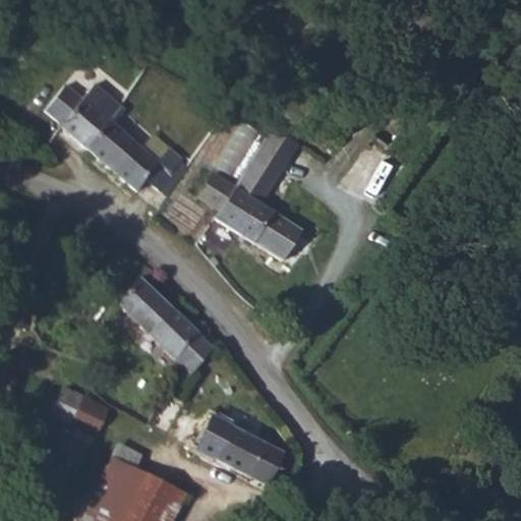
[(61,120),(87,142),(110,116),(124,101),(99,78),(87,93),(69,77),(47,101),(65,117),(61,120)]
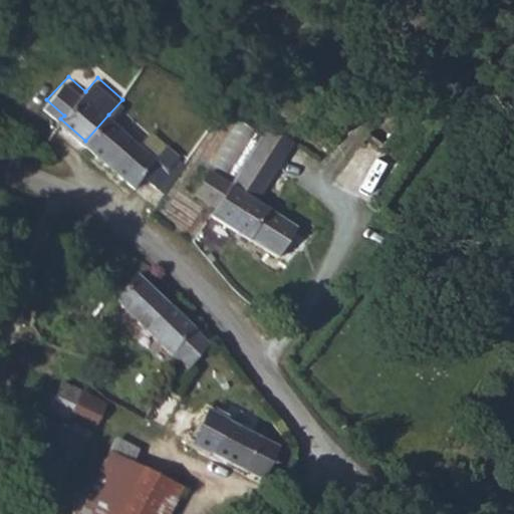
[(308,130),(242,91),(234,104),(300,143),(308,130)]
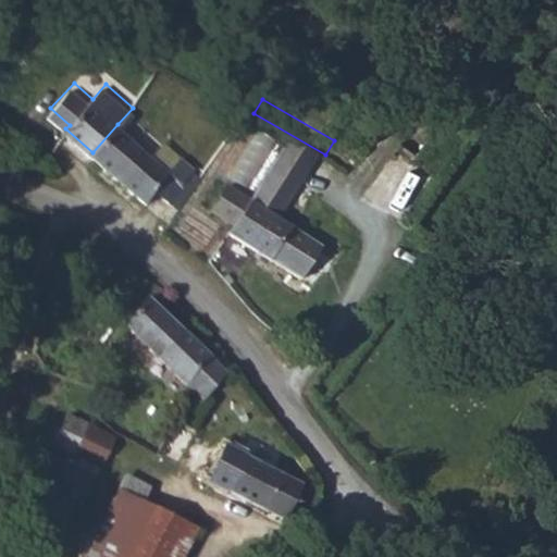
[(118,124),(93,152),(147,201),(172,173),(118,124)]
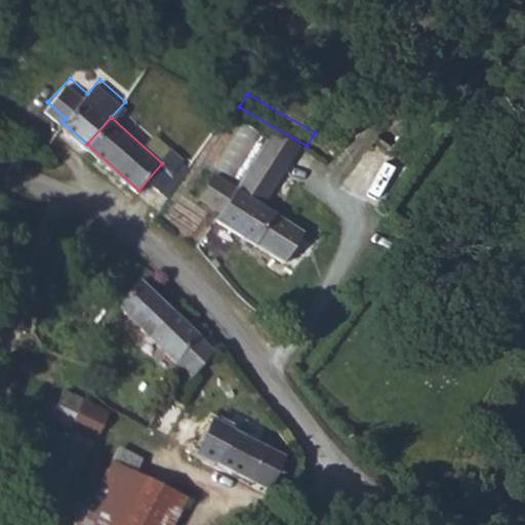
[(238,129),(217,172),(234,179),(254,137),(238,129)]
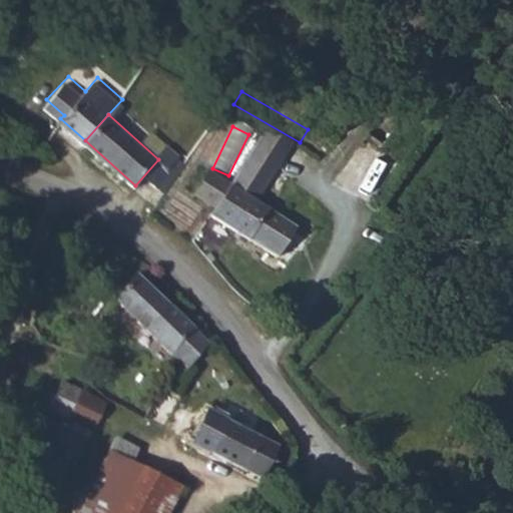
[(212,216),(280,259),(299,228),(253,200),(288,147),(265,132),(234,180),(212,216)]
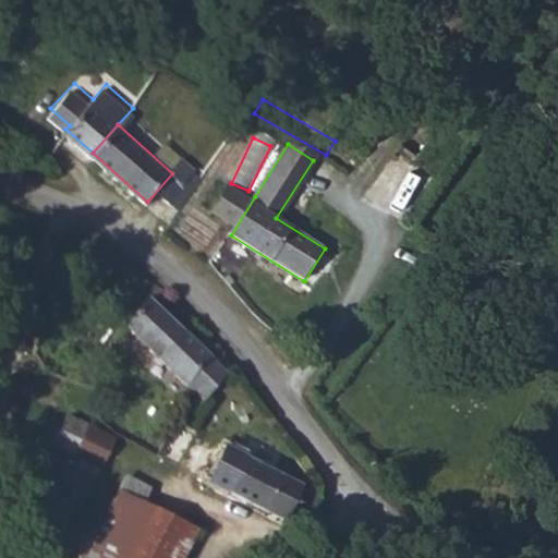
[(122,330),(203,403),(228,375),(147,303),(122,330)]
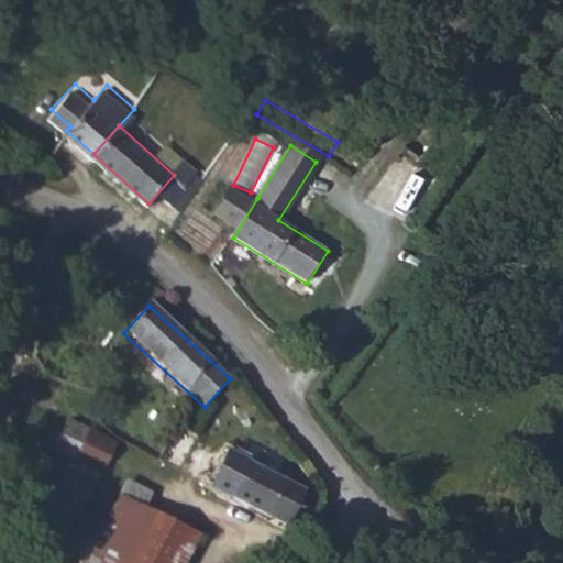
[(66,416),(52,448),(105,471),(119,438),(66,416)]
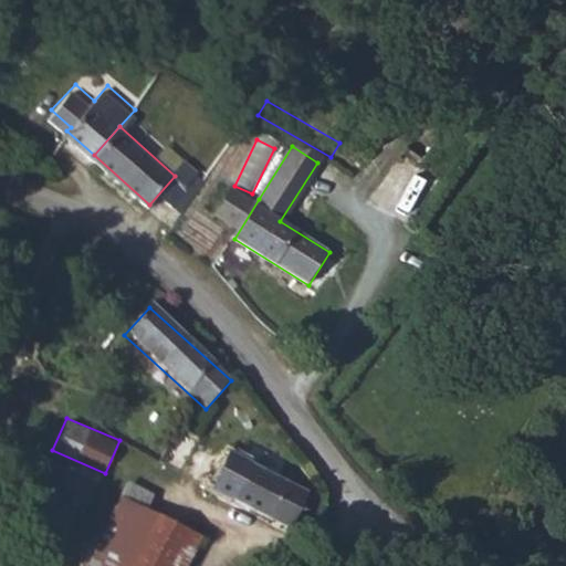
[(285,525),(303,492),(295,488),(186,432),(175,427),(157,461),(285,525)]
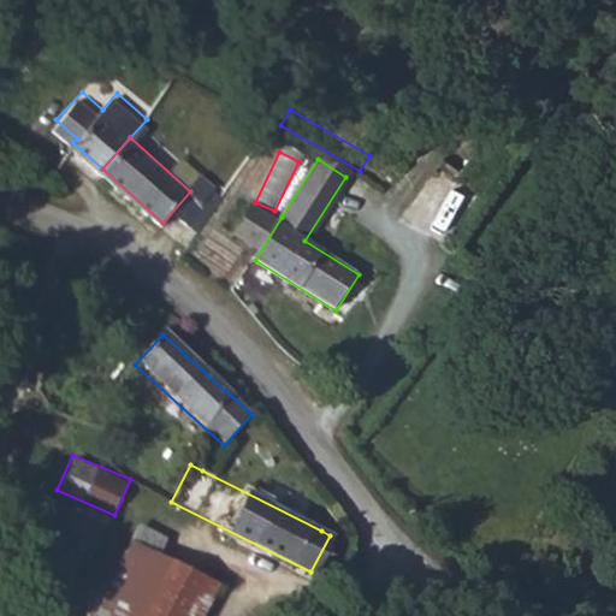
[(58,539),(92,555),(104,528),(71,513),(58,539)]
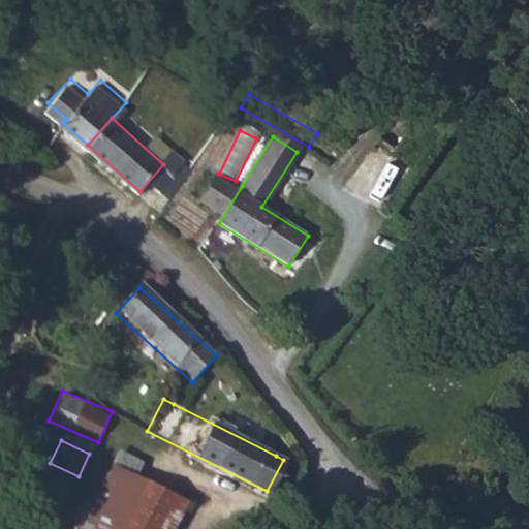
[(175,528),(189,497),(137,474),(144,460),(117,447),(80,528),(175,528)]
